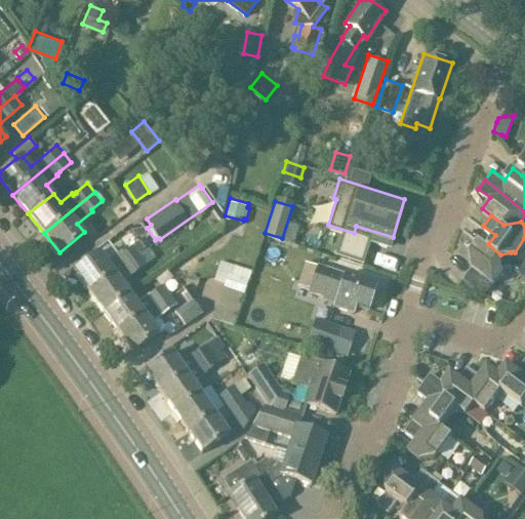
[(145,234),(134,242),(139,250),(151,242),(145,234)]
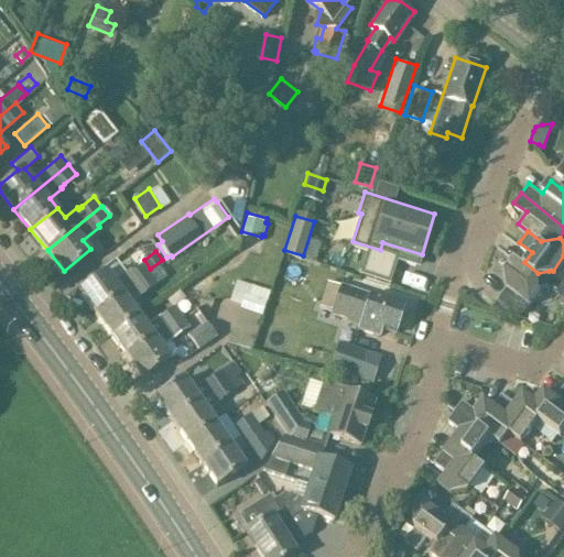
[(513,254),(505,268),(507,283),(497,296),(510,306),(519,293),(531,301),(540,288),(538,273),(524,262),(513,254)]
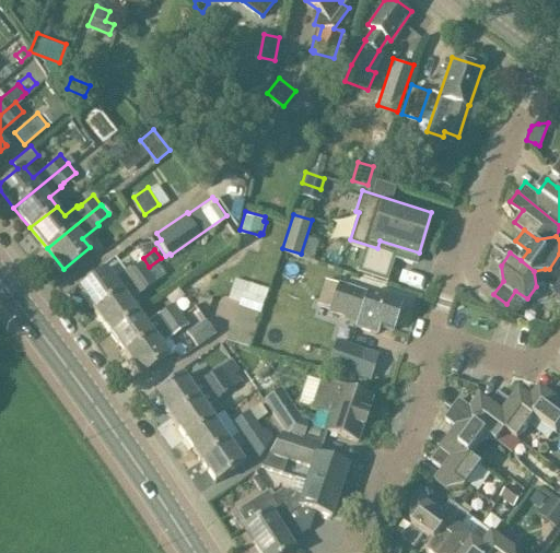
[(105,267),(78,287),(93,308),(150,268),(149,267),(143,258),(131,267),(129,265),(113,277),(105,267)]
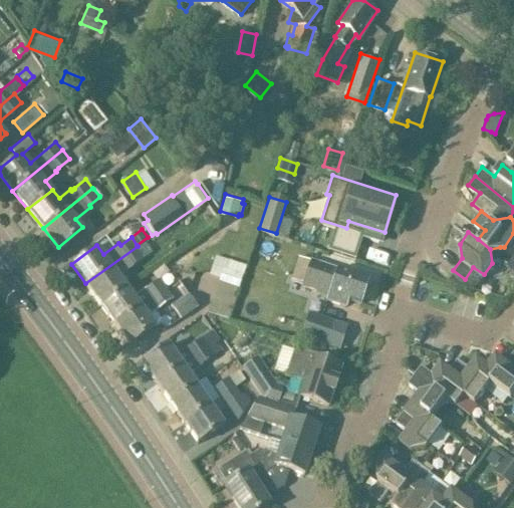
[(138,246),(85,283),(100,303),(125,284),(118,275),(134,264),(134,263),(145,255),(144,255),(152,249),(146,240),(138,246)]
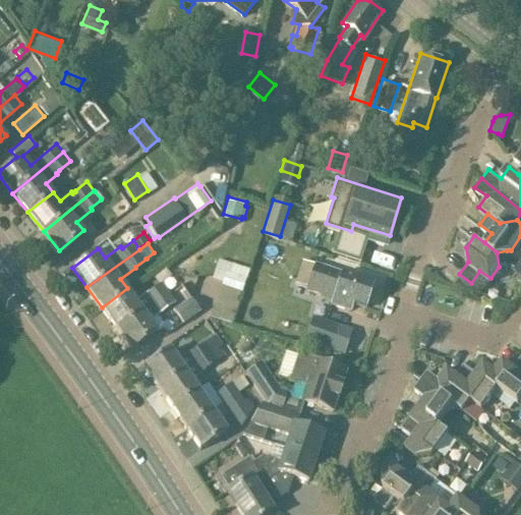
[(349,307),(351,301),(364,305),(368,293),(370,292),(372,286),(371,284),(372,280),(342,270),(341,272),(331,269),(332,267),(314,261),(306,286),(324,292),(325,291),(334,294),(332,301),(349,307)]
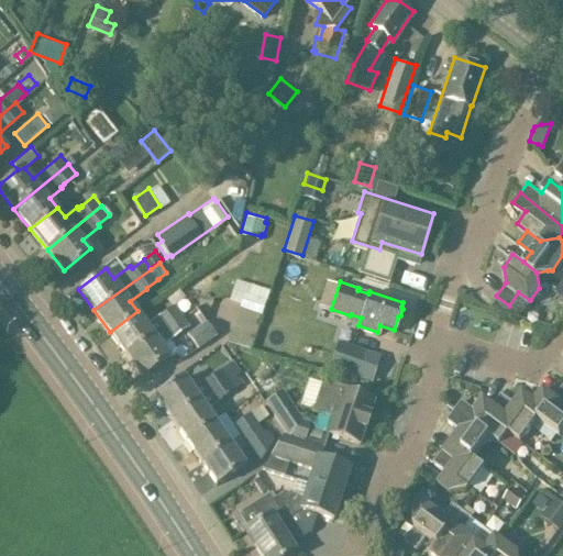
[(240,304),(262,312),(266,298),(244,290),(240,304)]
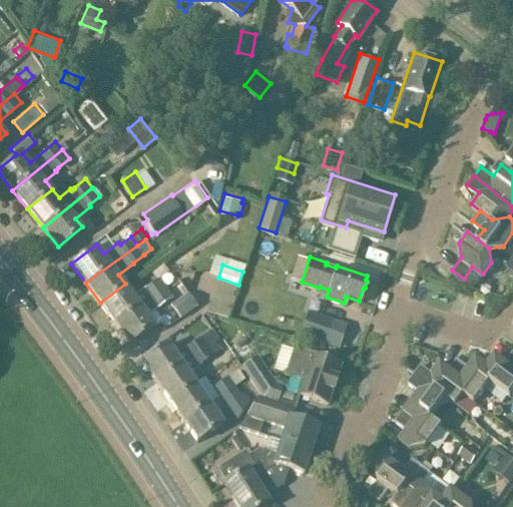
[(125,284),(100,303),(114,323),(165,285),(159,276),(133,295),(125,284)]
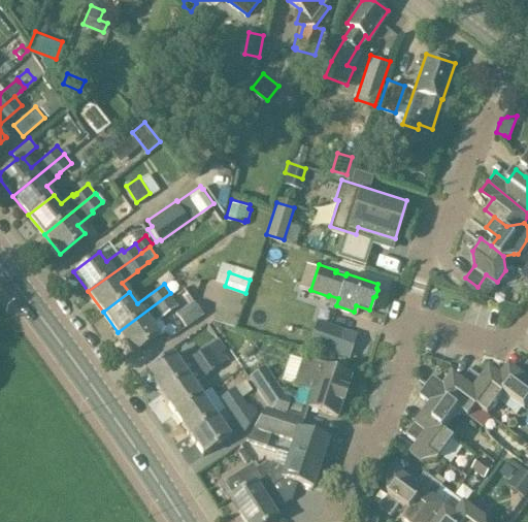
[(132,352),(158,333),(151,323),(177,303),(170,293),(118,332),(132,352)]
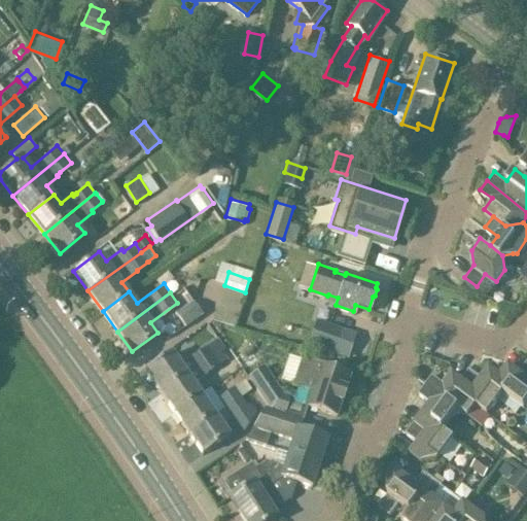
[(175,311),(185,324),(203,312),(192,298),(175,311)]
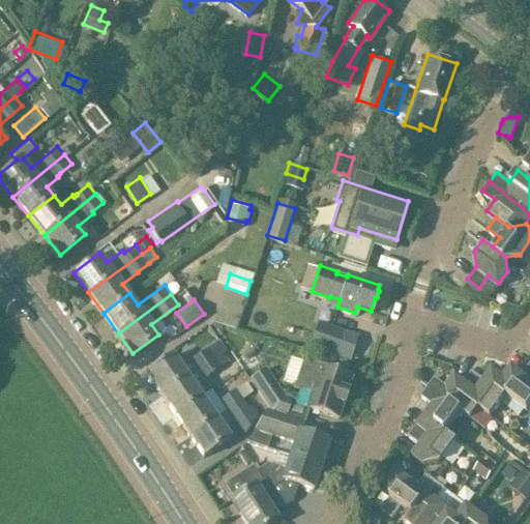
[(216,318),(239,321),(240,309),(217,306),(216,318)]
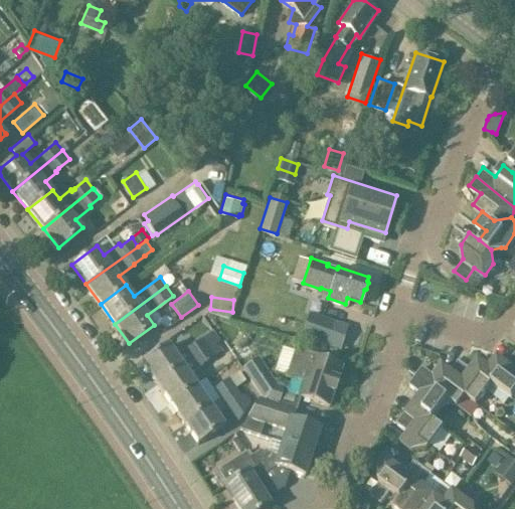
[(301,333),(339,347),(347,323),(309,310),(301,333)]
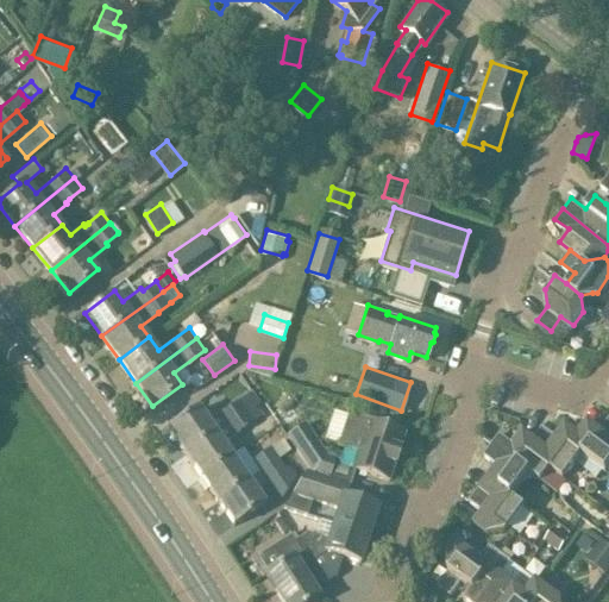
[(199,405),(168,426),(184,451),(256,401),(257,402),(259,400),(251,388),(239,396),(239,397),(224,407),(207,418),(199,405)]
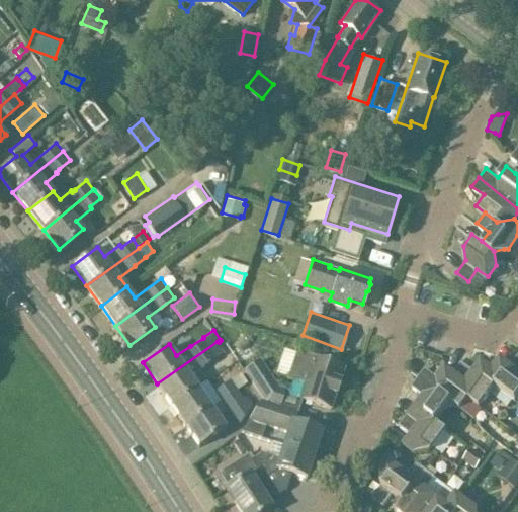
[(171,404),(197,386),(190,374),(203,365),(217,356),(217,355),(224,350),(219,342),(218,341),(157,384),(171,404)]
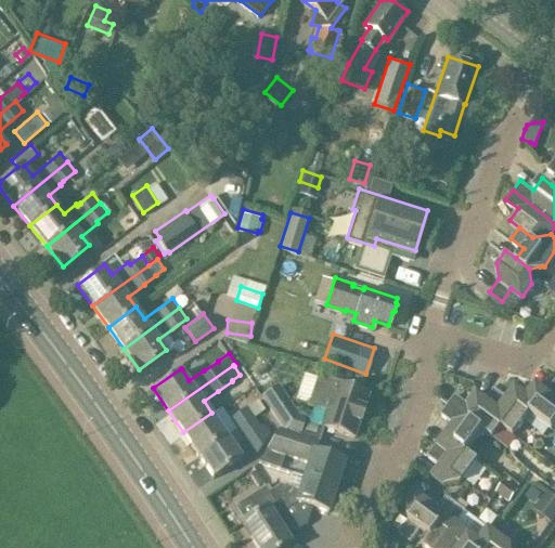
[(355,432),(368,392),(305,370),(296,396),(327,407),(323,422),(355,432)]
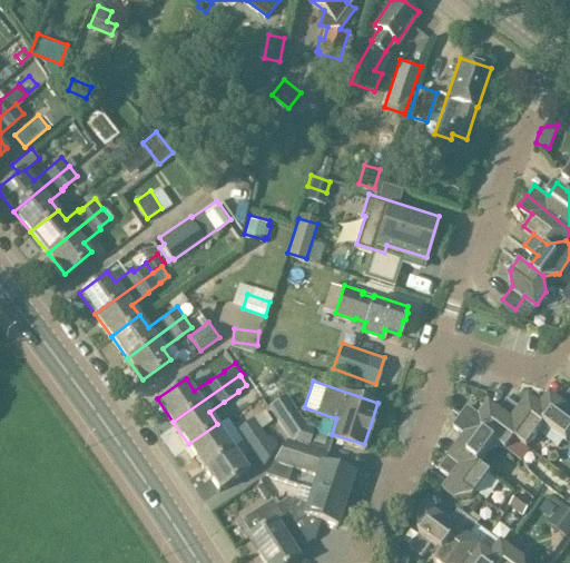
[(550,391),(541,402),(544,421),(539,428),(559,443),(564,436),(568,437),(569,434),(569,387),(562,398),(550,391)]
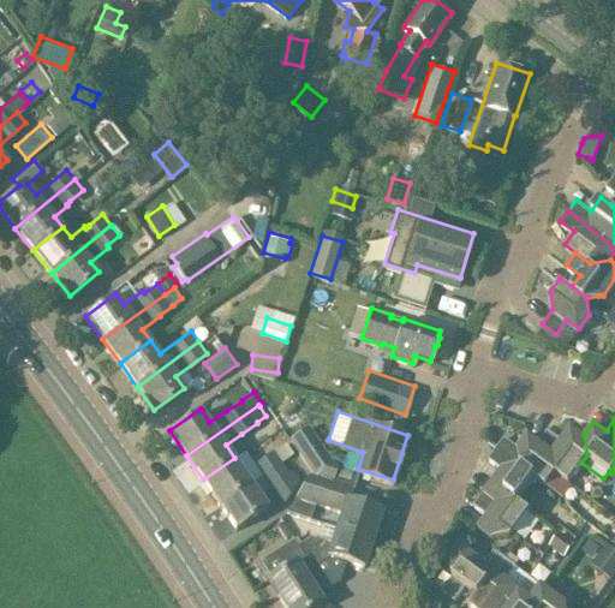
[(314,475),(333,481),(340,458),(341,453),(326,448),(310,423),(288,437),(297,449),(314,475)]
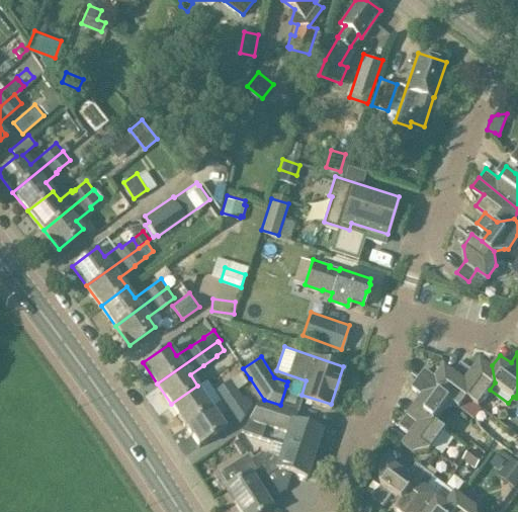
[(461,359),(453,369),(466,379),(467,396),(479,404),(490,390),(495,382),(492,365),(481,357),(472,368),(461,359)]
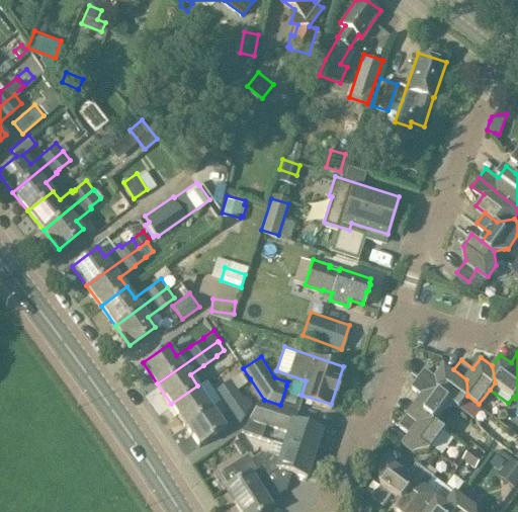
[(437,373),(425,365),(418,374),(450,399),(460,406),(467,396),(466,379),(453,369),(444,363),(437,373)]
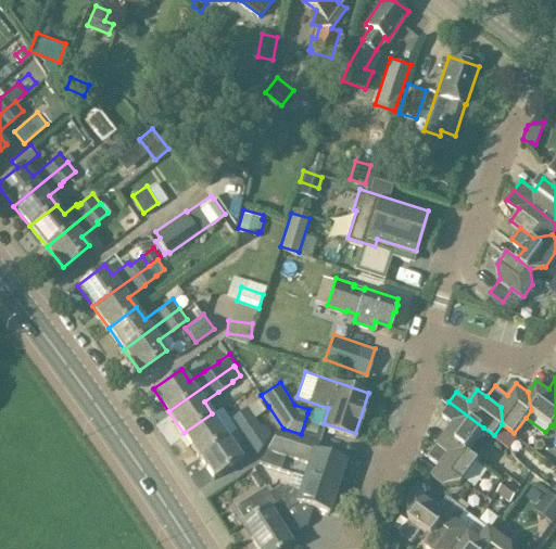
[(212,413),(184,433),(198,455),(256,415),(255,415),(265,408),(258,398),(230,417),(230,418),(219,425),(212,413)]
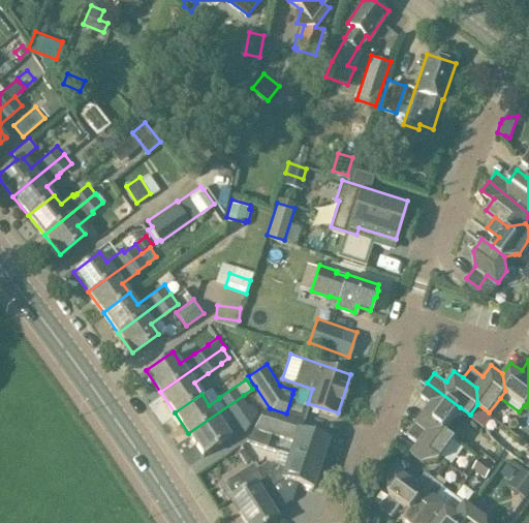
[(432,401),(417,421),(429,429),(444,428),(460,407),(427,382),(421,392),(432,401)]
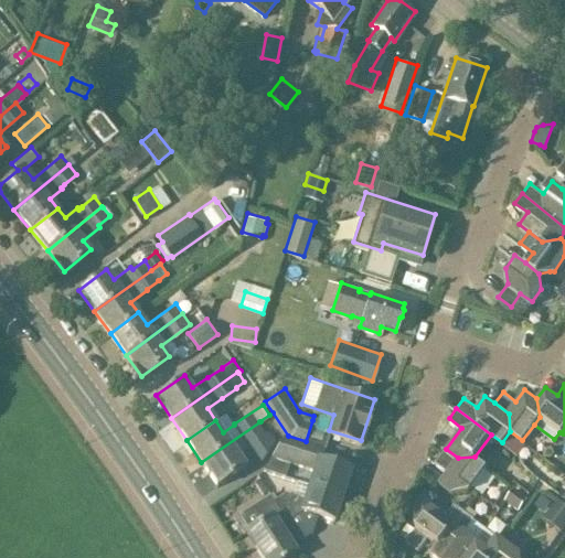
[(216,484),(245,464),(237,452),(248,444),(259,461),(260,461),(276,438),(269,429),(266,431),(260,421),(201,462),(216,484)]
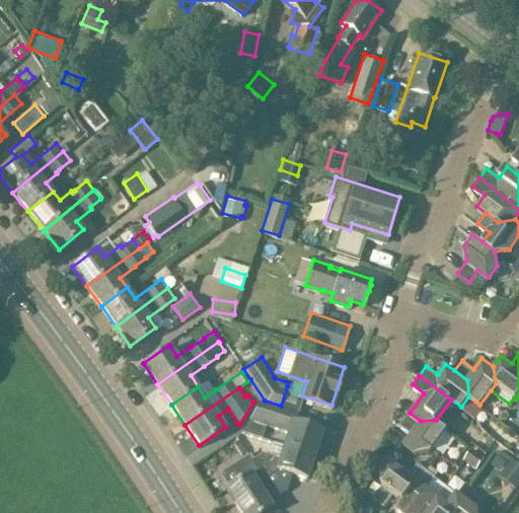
[(296,421),(299,412),(285,407),(281,406),(265,400),(261,399),(249,418),(285,430),(282,442),(315,453),(322,429),(296,421)]
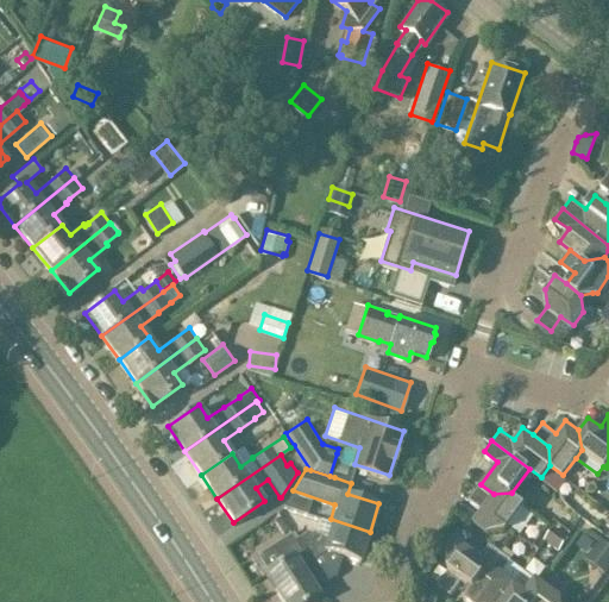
[(475,520),(488,531),(506,528),(525,502),(512,493),(494,494),(481,484),(479,483),(470,497),(484,507),(475,520)]
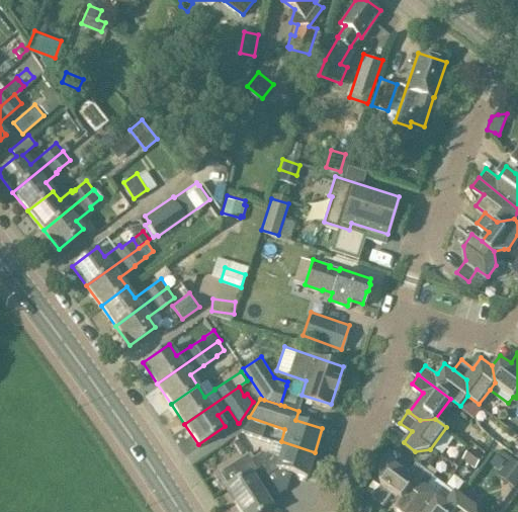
[(448,427),(454,419),(445,412),(438,420),(448,427)]
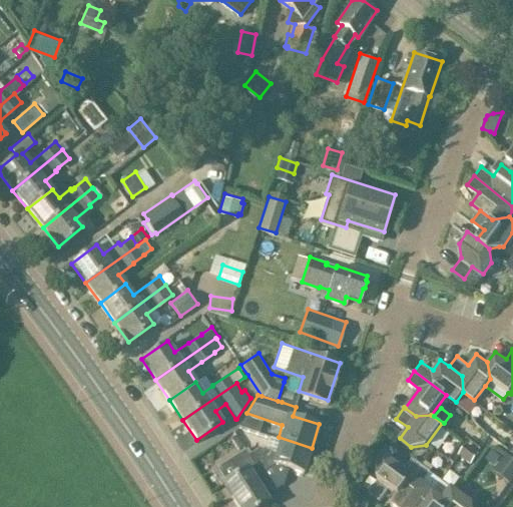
[(277,461),(304,470),(312,448),(279,437),(274,450),(260,445),(257,440),(245,447),(258,467),(259,467),(261,471),(277,461)]
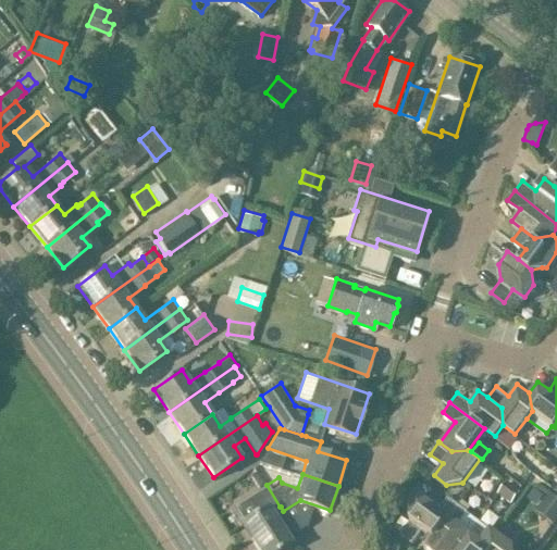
[(498,490),(512,501),(521,488),(507,478),(498,490)]
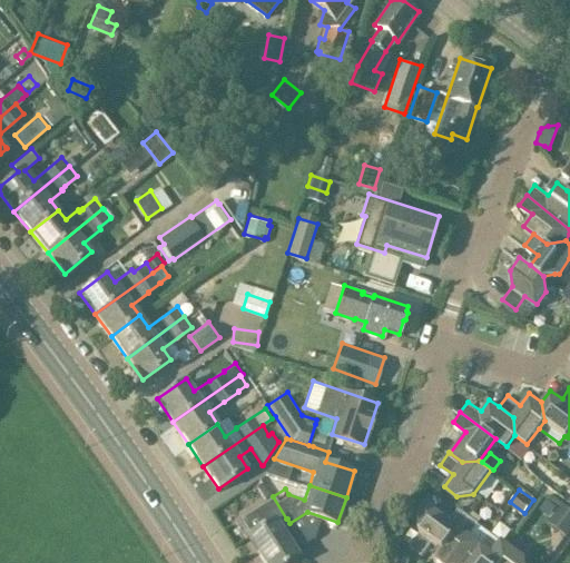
[(287,562),(298,555),(278,524),(286,519),(273,496),(255,507),(265,524),(249,534),(267,562),(287,562)]
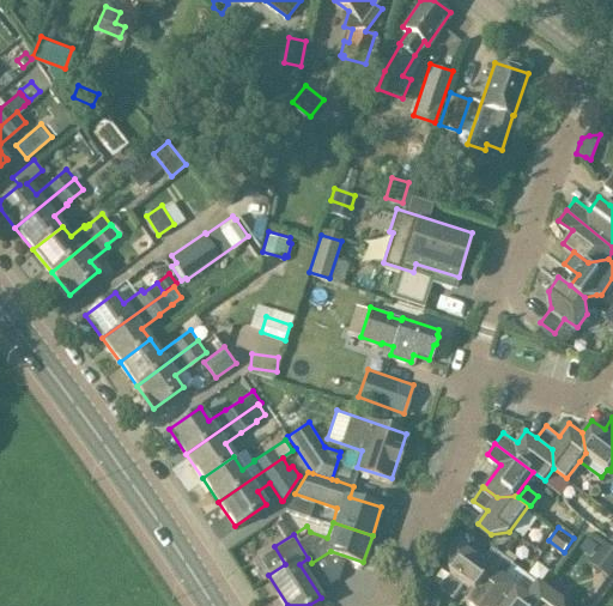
[(454,595),(465,581),(475,589),(477,589),(486,576),(504,553),(493,545),(484,558),(459,539),(448,553),(451,571),(441,585),(454,595)]
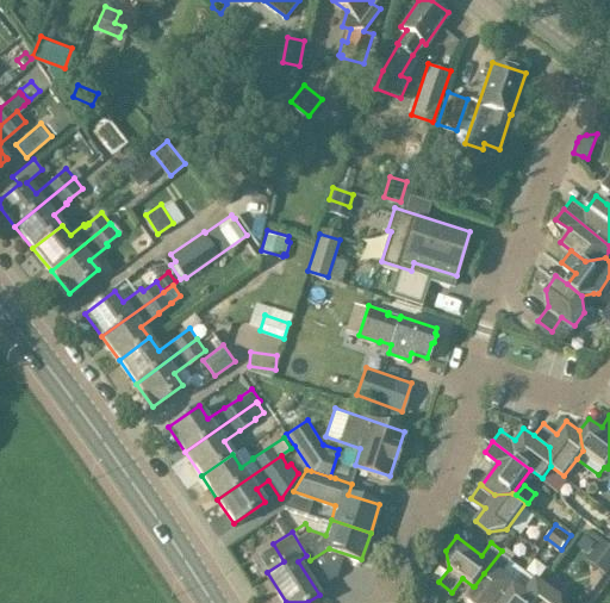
[(609,542),(602,536),(587,555),(607,571),(609,566),(609,542)]
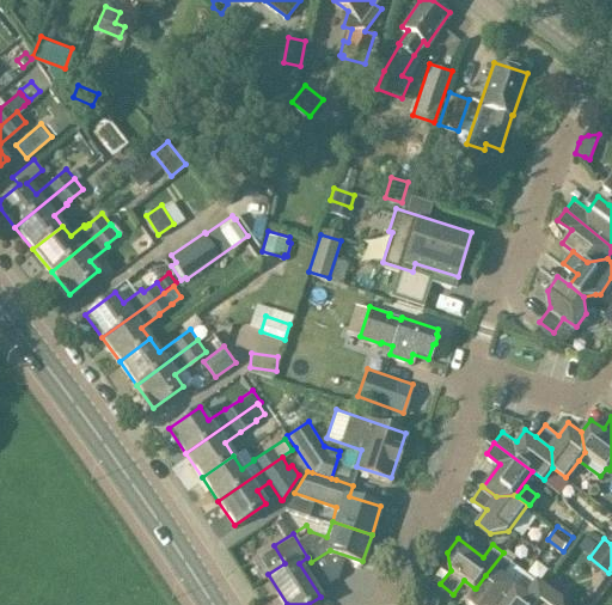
[(472,604),(499,604),(516,582),(505,573),(514,560),(503,552),(485,575),(476,588),(475,588),(466,600),(472,604)]
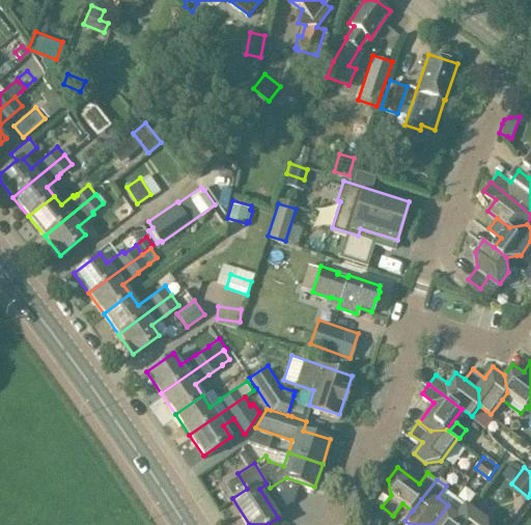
[(490,524),(490,519),(467,501),(458,513),(458,514),(460,524),(490,524)]
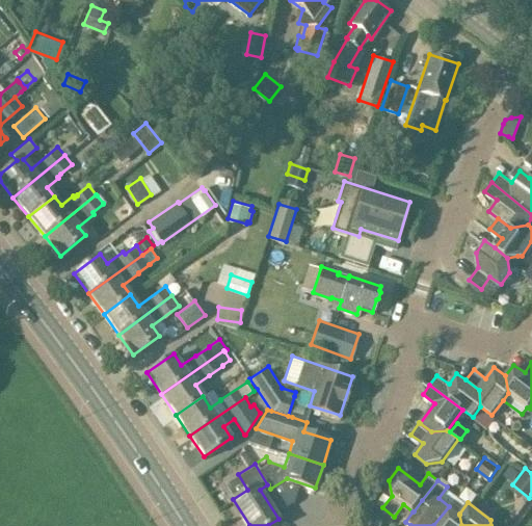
[(461,525),(459,515),(459,514),(449,506),(433,525),(461,525)]
